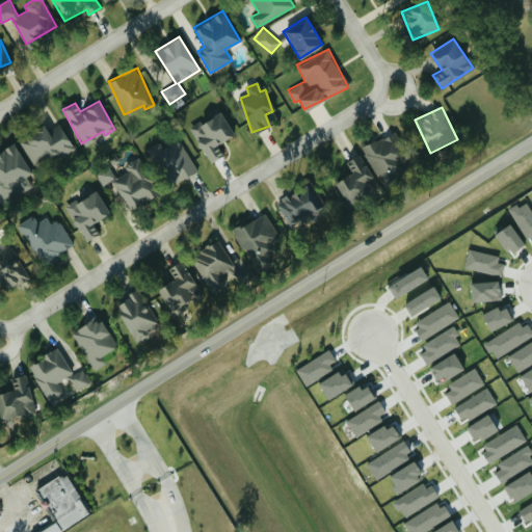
[(223,155),(217,142),(233,134),(221,110),(190,127),(209,163),(223,155)]
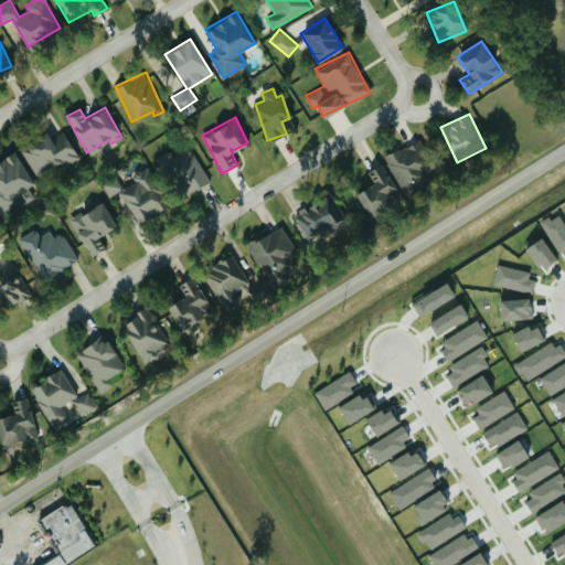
[(34,173),(61,160),(64,166),(78,158),(65,131),(50,139),(48,134),(20,147),(34,173)]
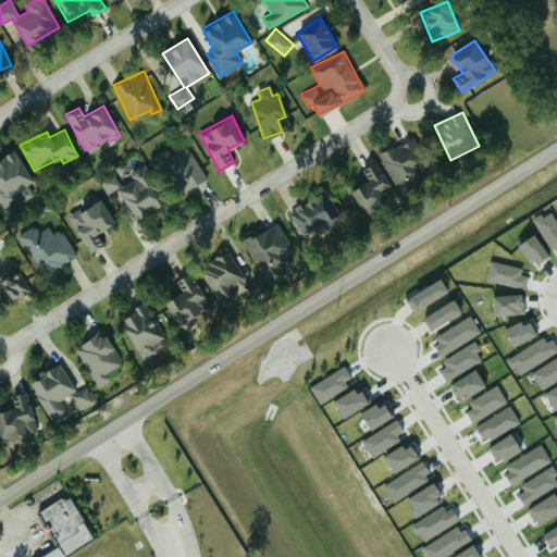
[(379,153),(398,190),(429,175),(410,137),(379,153)]
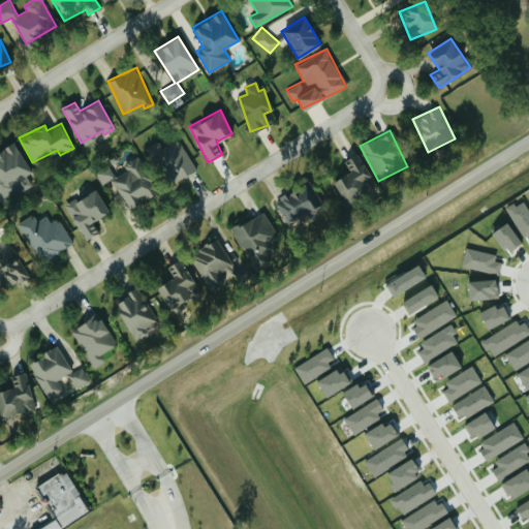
[(179,137),(162,147),(158,141),(147,148),(168,185),(197,169),(179,137)]
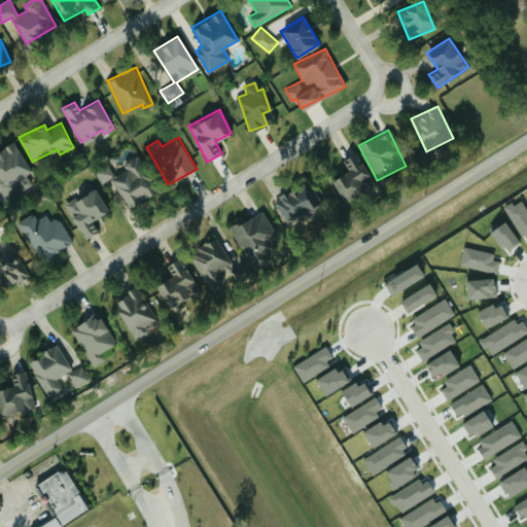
[(31,171),(13,141),(0,149),(0,199),(30,182),(25,174),(31,171)]
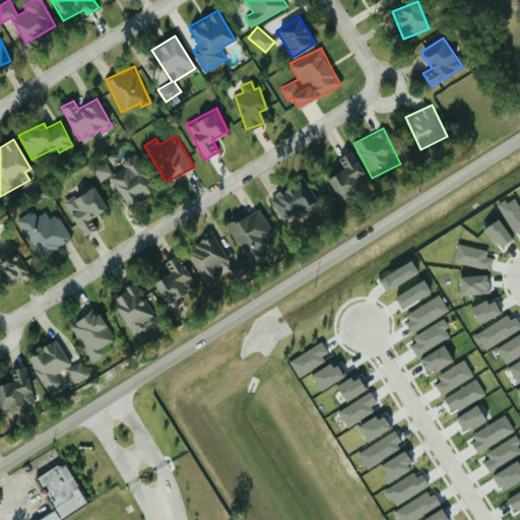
[(338,197),(363,186),(358,176),(363,174),(352,149),(337,156),(343,169),(328,175),(338,197)]
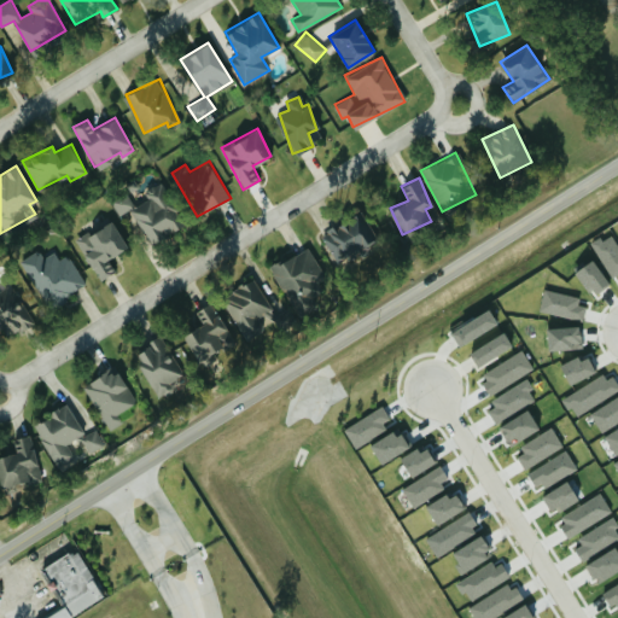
[(150,244),(182,227),(158,182),(145,190),(149,198),(135,205),(128,192),(111,200),(120,215),(132,209),(150,244)]
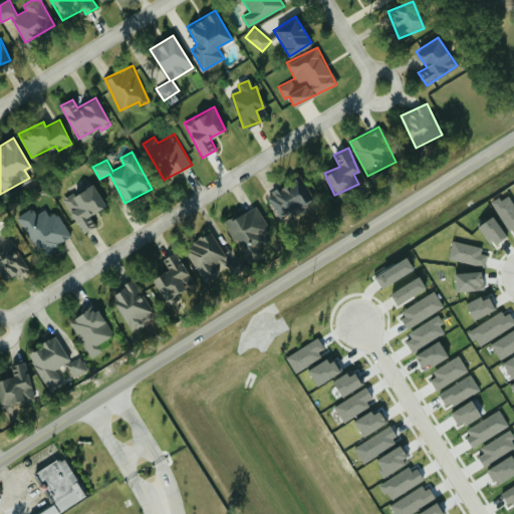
[(277,215),(313,202),(304,177),(267,191),(277,215)]
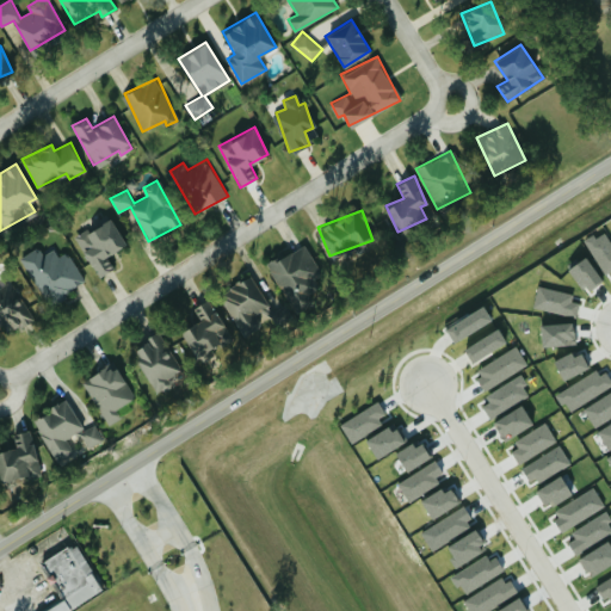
[(125,245),(109,217),(75,238),(99,277),(113,267),(106,255),(125,245)]
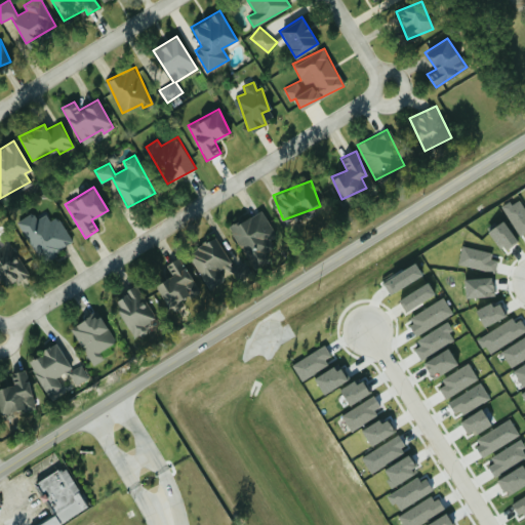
[(502,207),(524,241),(524,240),(524,207),(518,197),(502,207)]
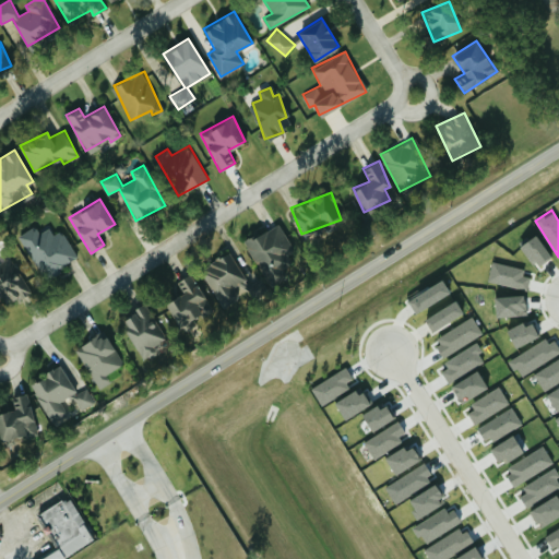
[(280,223),(245,240),(258,268),(293,250),(280,223)]
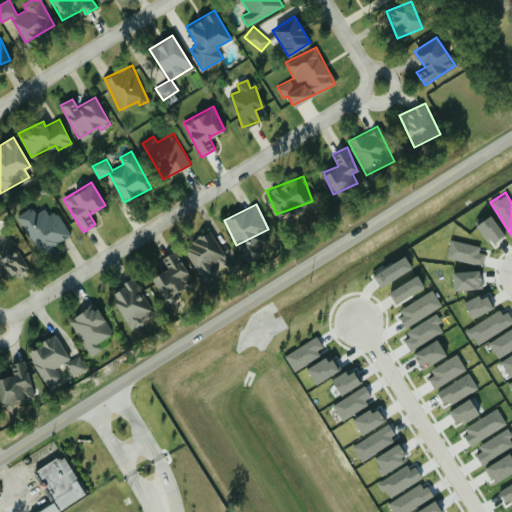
[(72,236),(57,211),(49,215),(45,208),(36,213),(32,207),(18,215),(40,254),(72,236)]
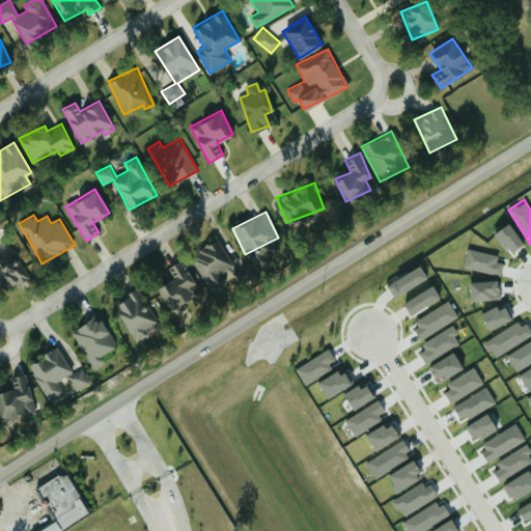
[(493,233),(508,223),(523,243),(511,250),(507,245),(503,248),(493,233)]
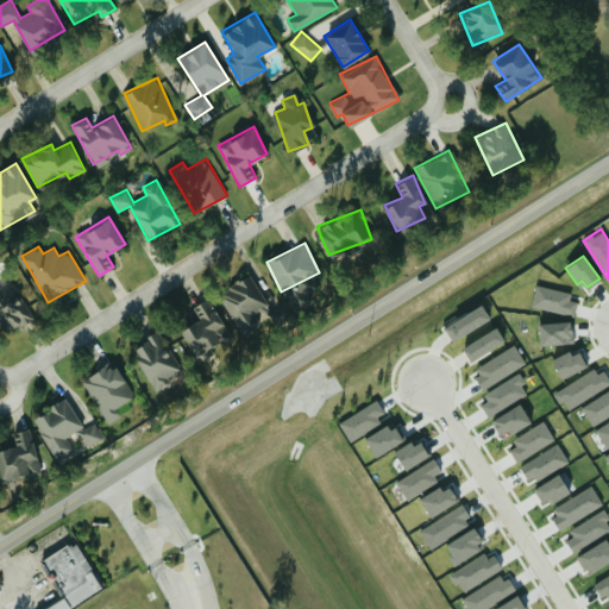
[(218,292),(243,334),(261,325),(255,313),(268,306),(250,274),(218,292)]
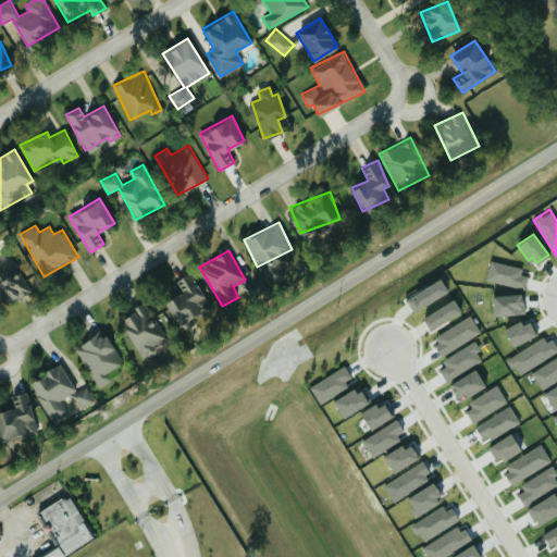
[(31,289),(11,255),(0,261),(0,298),(3,305),(31,289)]
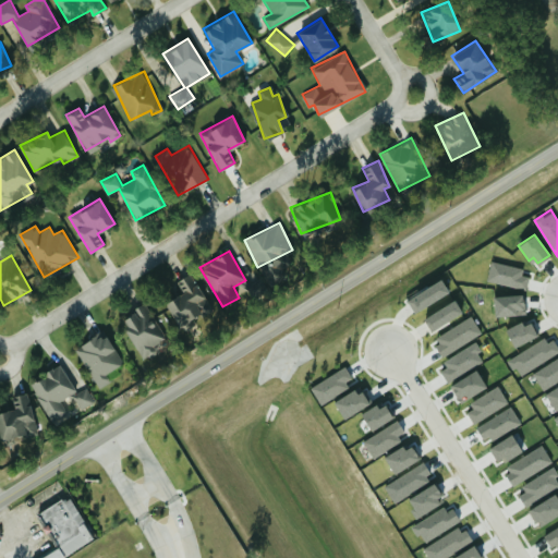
[(492,261),(522,269),(521,275),(529,277),(525,290),(486,280),(492,261)]
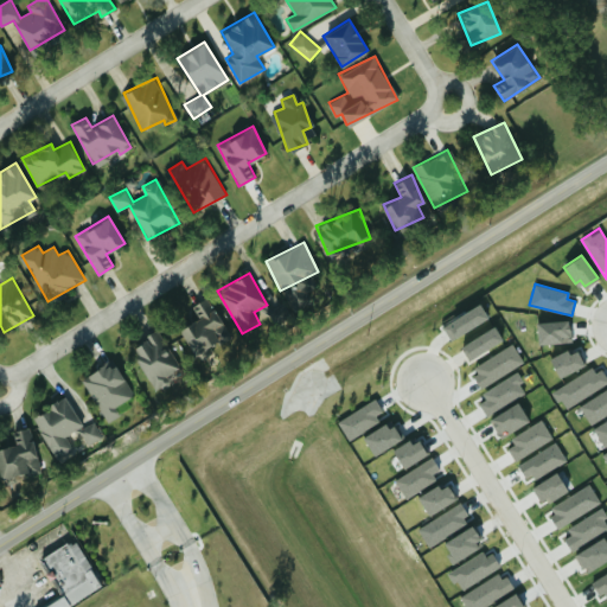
[(198,317),(179,328),(196,357),(208,350),(206,349),(230,334),(206,295),(191,305),(198,317)]
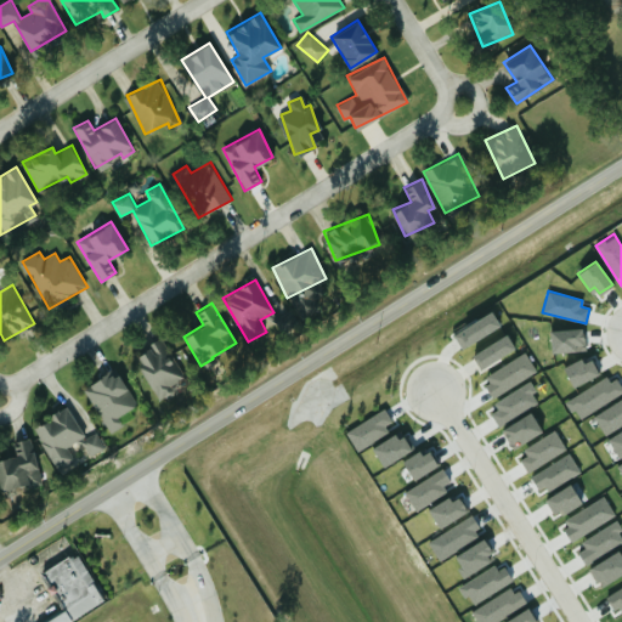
[(453,335),(491,311),(501,326),(468,346),(467,345),(462,349),(453,335)]
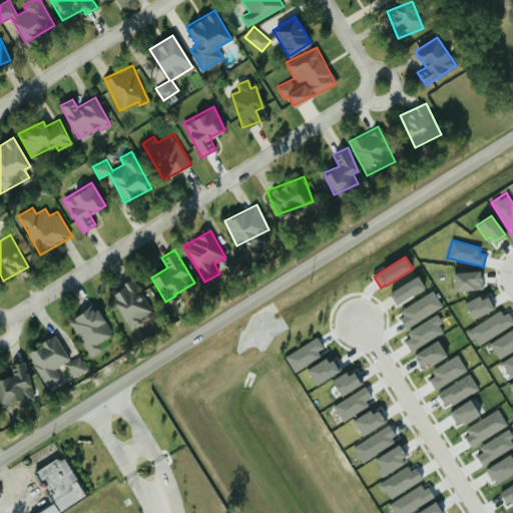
[(453,273),(481,271),(483,289),(455,291),(453,273)]
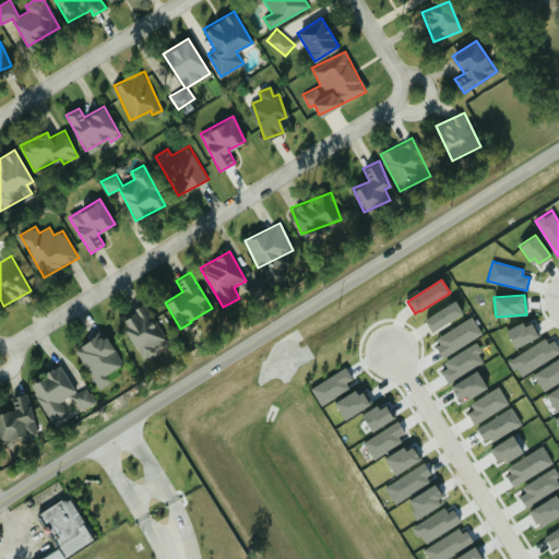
[(424,319),(455,299),(463,312),(435,331),(435,330),(431,331),(424,319)]
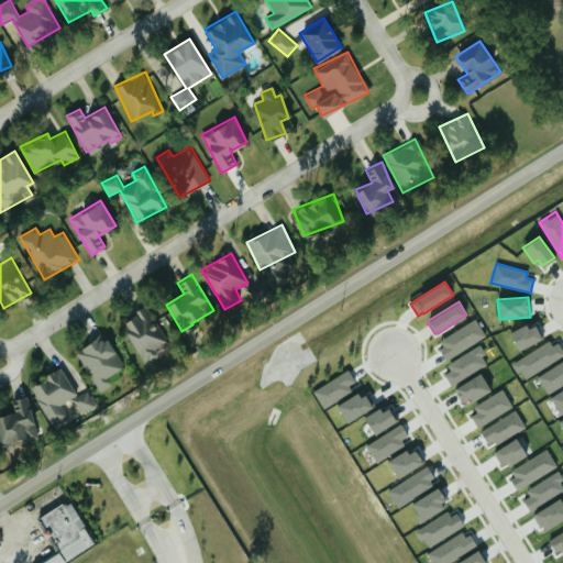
[(145,362),(158,354),(154,349),(168,340),(147,306),(120,321),(145,362)]
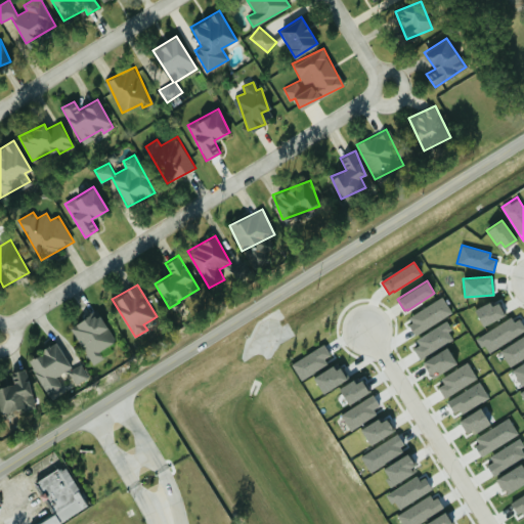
[(409,316),(442,296),(451,312),(415,335),(408,324),(412,321),(409,316)]
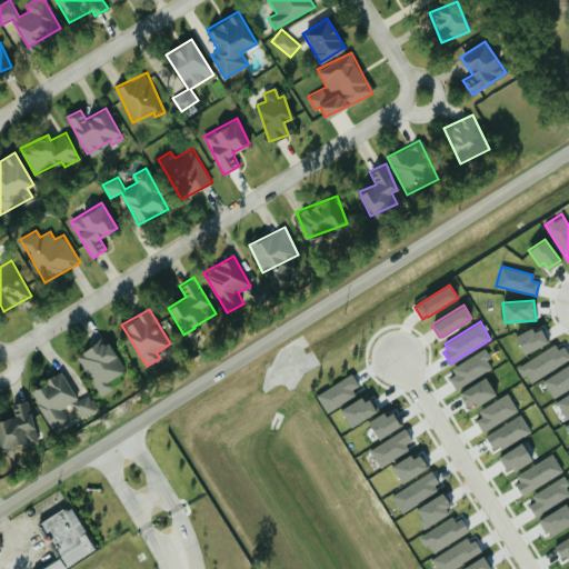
[(515,336),(531,327),(533,331),(542,327),(549,341),(525,355),(515,336)]
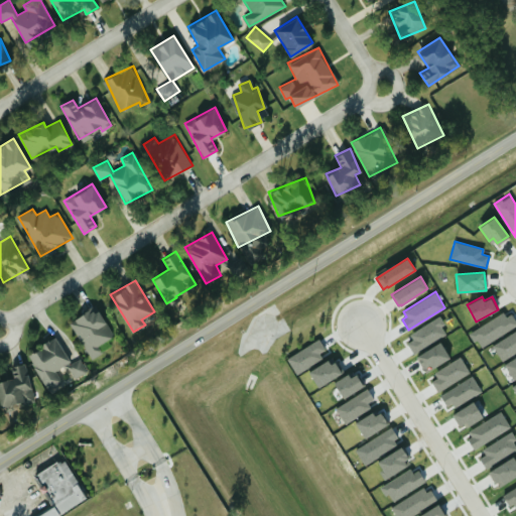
[(70,320),(91,359),(105,352),(100,343),(113,336),(97,305),(70,320)]
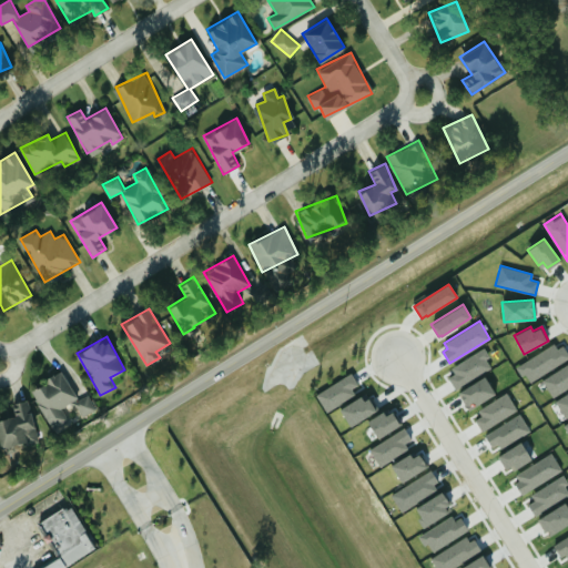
[(554,343),(557,348),(563,345),(567,354),(567,356),(530,379),(526,372),(521,375),(516,366),(554,343)]
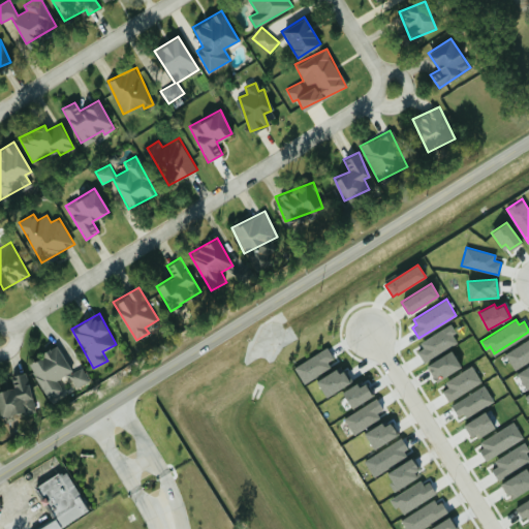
[(421,342),(450,323),(456,332),(452,335),(457,342),(424,363),(416,351),(423,347),(421,342)]
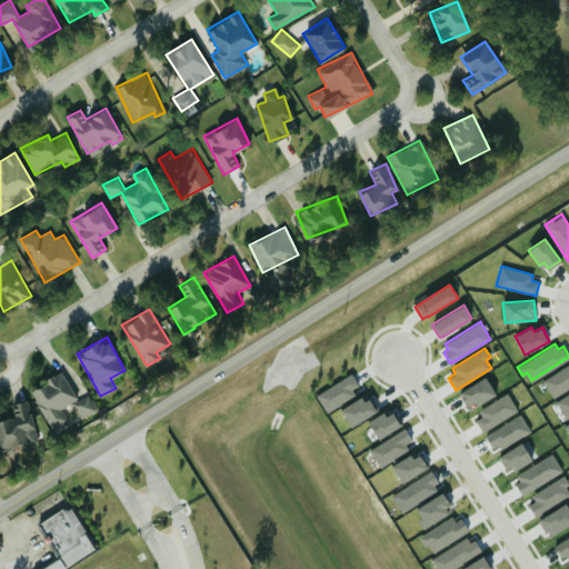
[(552,396),(568,387),(568,366),(545,378),(552,396)]
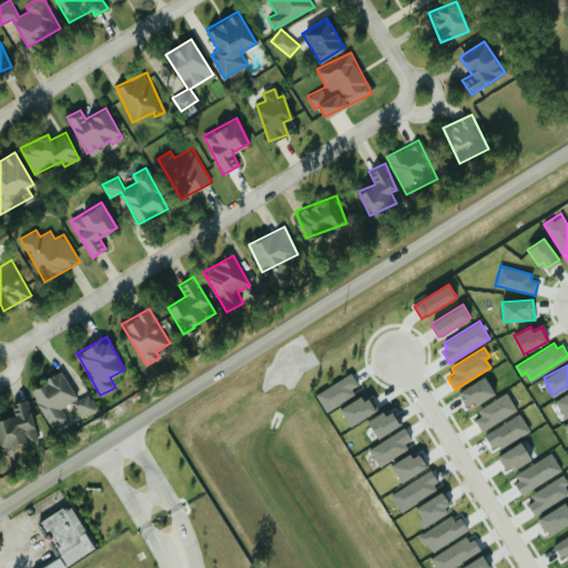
[(51,428),(68,421),(62,407),(74,402),(81,416),(95,409),(89,394),(77,399),(63,372),(31,387),(51,428)]
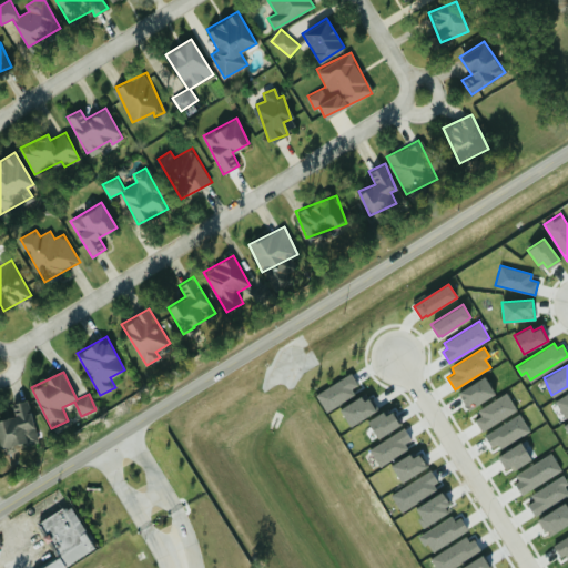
[(459,392),(462,395),(460,395),(463,398),(462,399),(466,406),(466,405),(468,409),(495,393),(484,376),(459,392)]
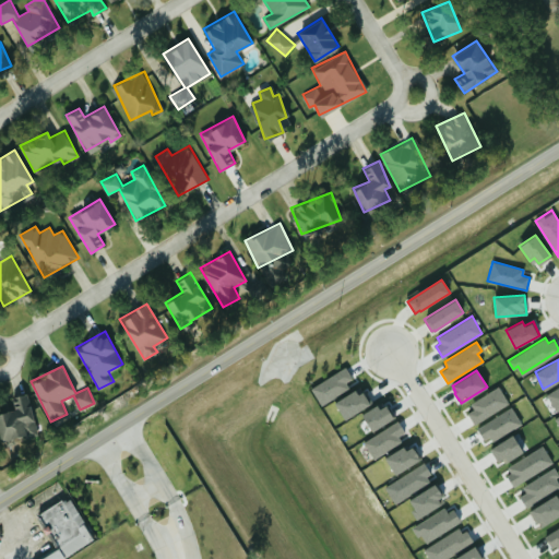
[(558,407),(558,385),(547,394),(556,409),(558,407)]
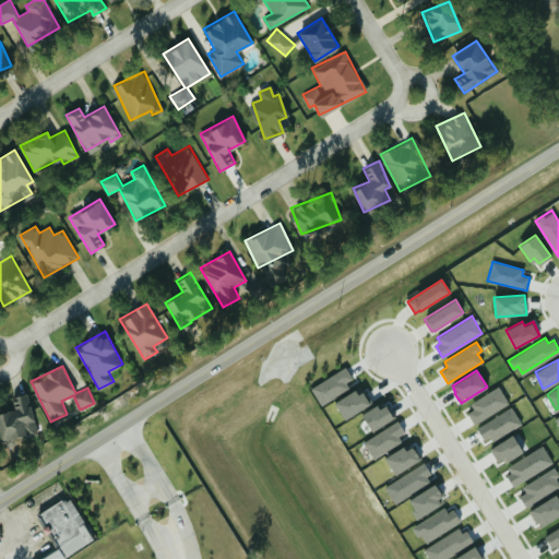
[(477,419),(510,404),(501,388),(470,404),(477,419)]
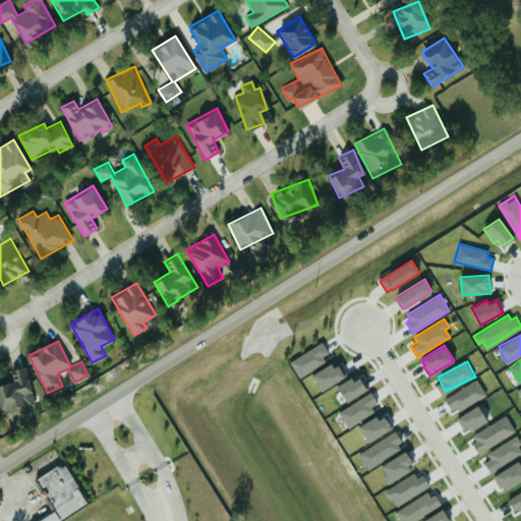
[(0,384),(0,410),(35,404),(26,366),(10,369),(12,382),(0,384)]
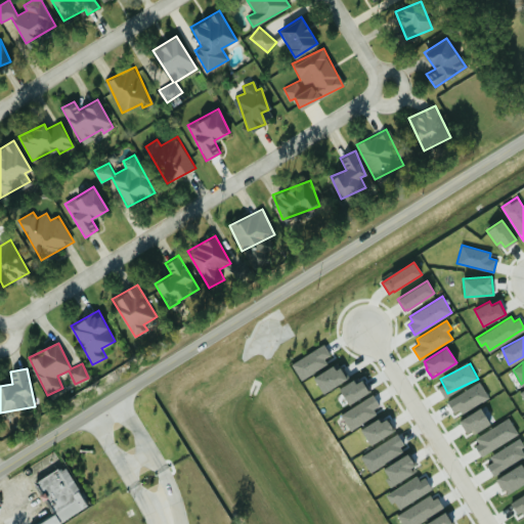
[(57,523),(89,506),(64,465),(37,481),(55,513),(36,523),(57,523)]
